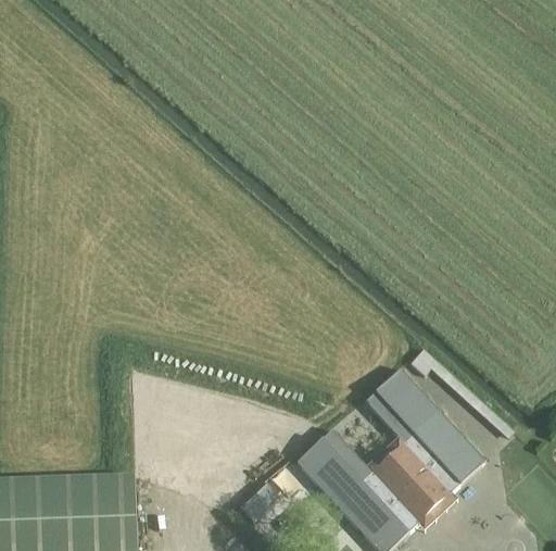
[(430,367),(508,438),(514,430),(422,349),(411,362),(425,374),(430,367)]
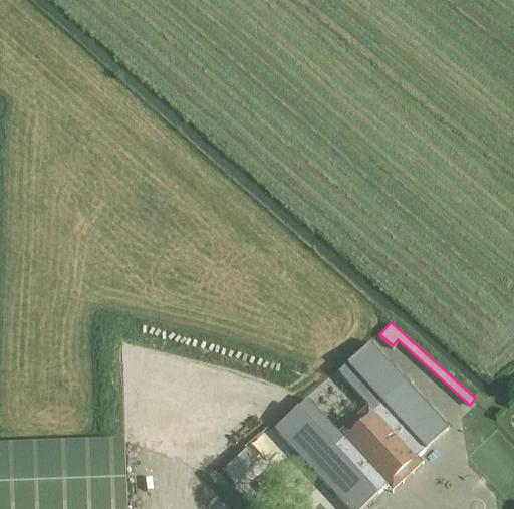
[(310,466),(351,508),(357,508),(450,424),(406,376),(370,339),(338,370),(367,402),(337,430),(308,396),(274,427),(310,466)]
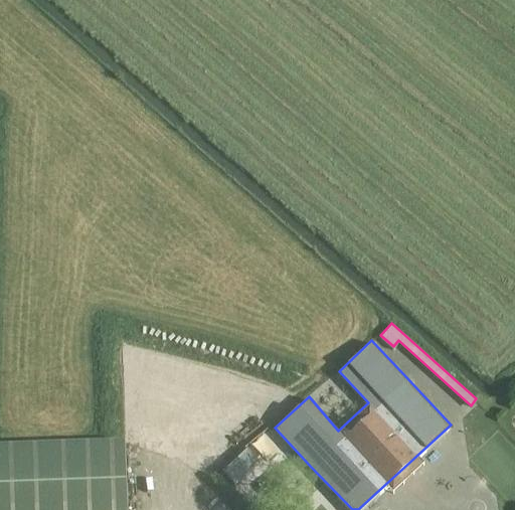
[(0,440),(0,509),(127,509),(126,472),(125,436),(109,437),(0,440)]
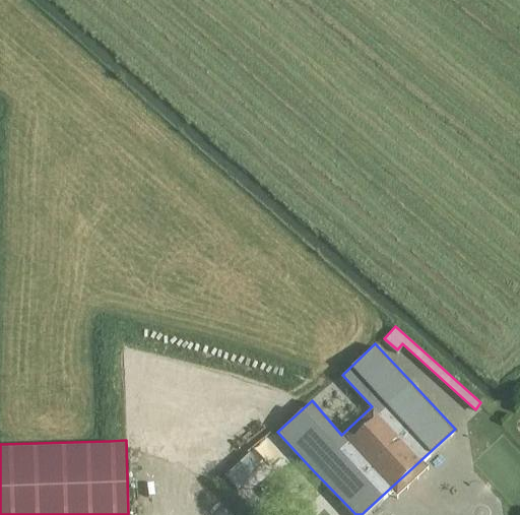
[(252,452),(226,474),(225,475),(238,487),(262,465),(252,452)]
